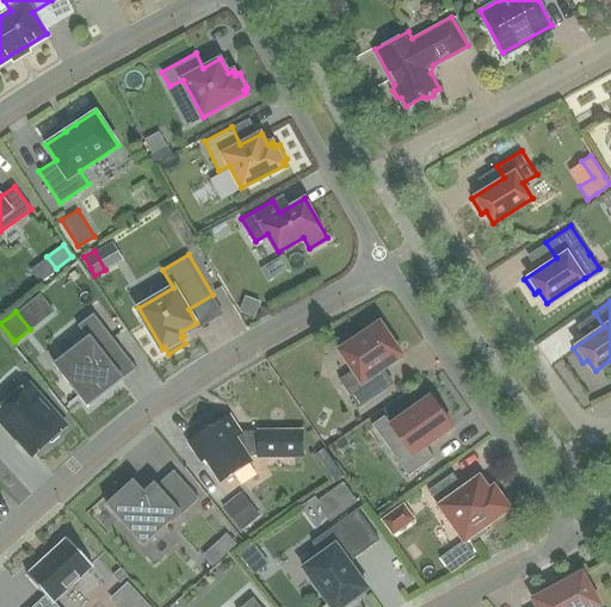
[(88,338),(56,363),(87,403),(121,377),(107,360),(123,348),(93,311),(78,324),(88,338)]
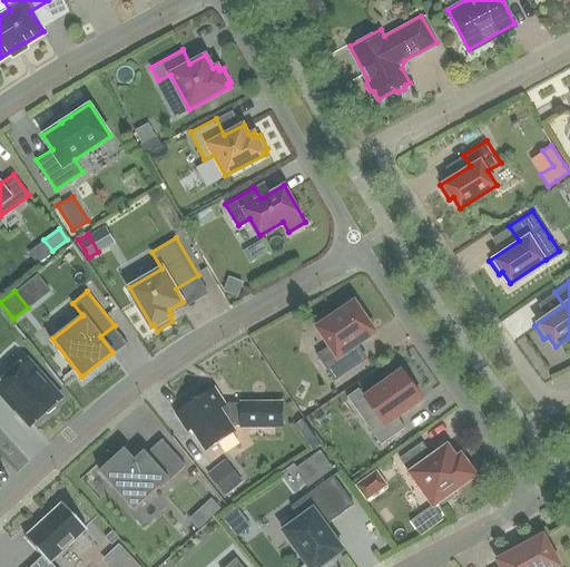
[(330,344),(317,353),(335,380),(359,363),(349,349),(374,331),(365,318),(367,315),(360,303),(357,305),(354,302),(332,316),(331,314),(318,322),(321,324),(317,326),(330,344)]
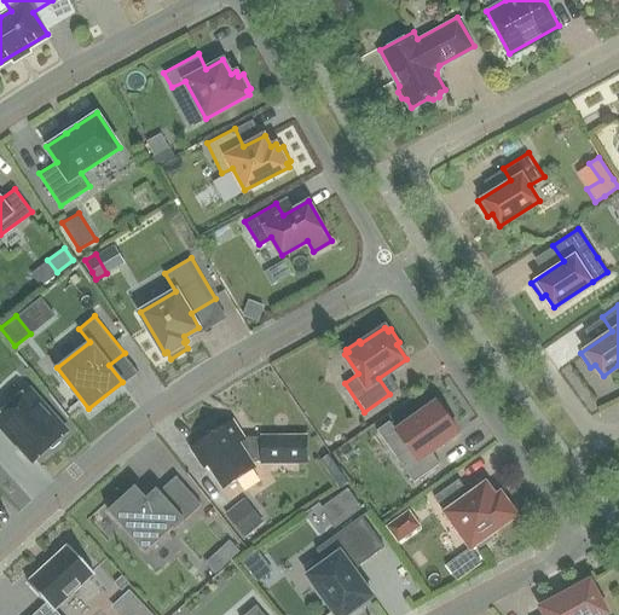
[(27,389),(0,412),(0,425),(9,435),(12,431),(36,458),(50,447),(53,447),(62,440),(62,436),(65,433),(27,389)]
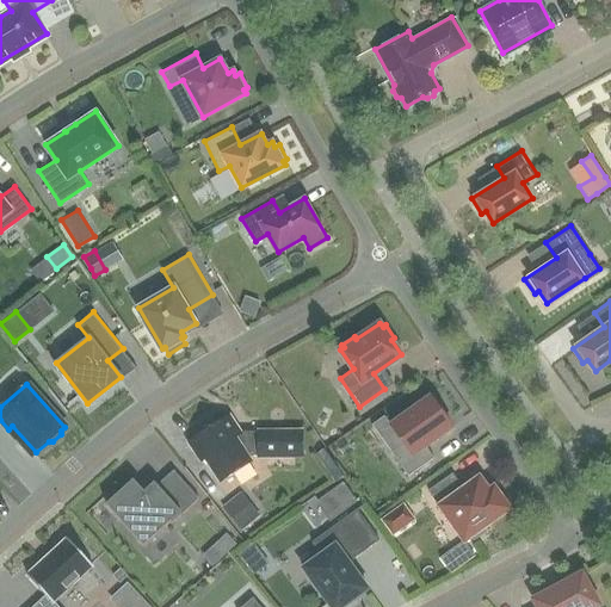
[(429,396),(390,423),(405,443),(393,451),(408,474),(433,456),(425,446),(452,427),(429,396)]
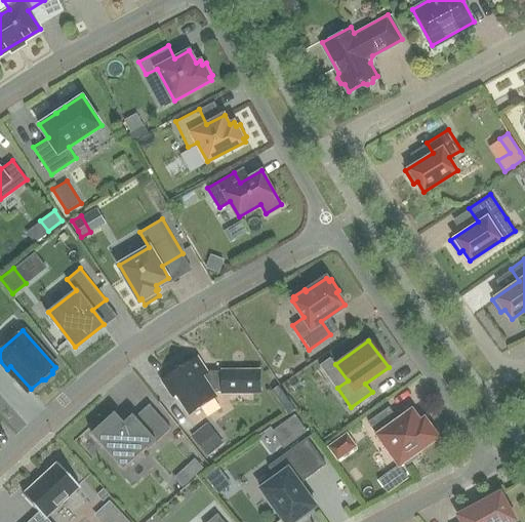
[(198,356),(162,379),(172,396),(175,394),(189,413),(216,395),(213,391),(221,391),(221,392),(259,392),(259,369),(221,369),(221,370),(207,370),(198,356)]
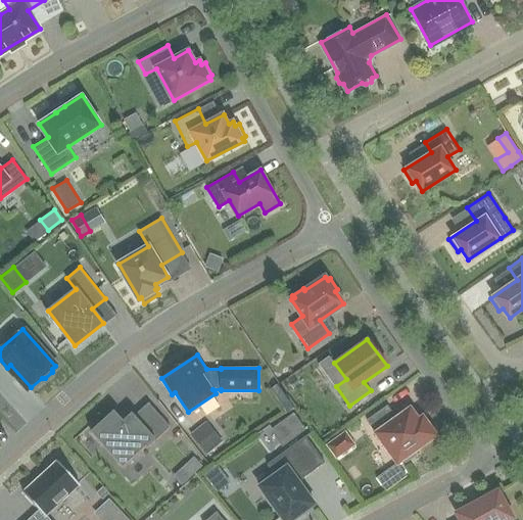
[(172,426),(151,400),(127,420),(116,407),(91,426),(122,464),(145,445),(146,446),(172,426)]
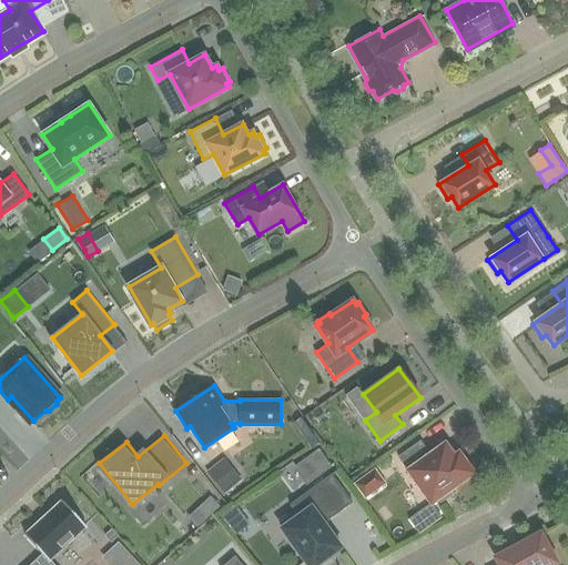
[(421,440),(398,455),(433,503),(438,498),(440,502),(453,493),(450,490),(474,473),(459,453),(455,455),(446,444),(432,454),(421,440)]
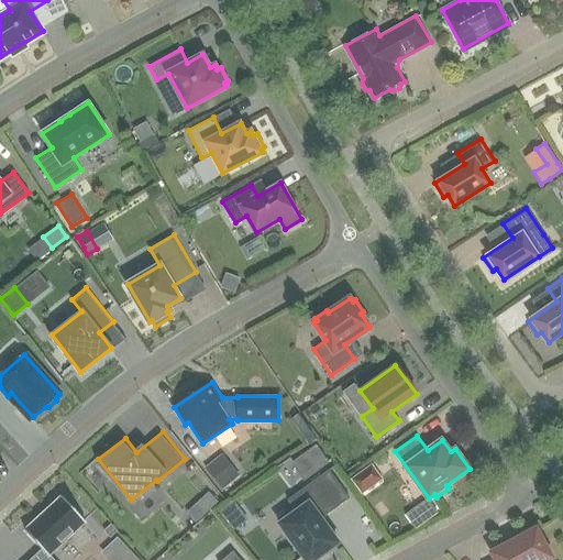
[(305,476),(329,459),(316,441),(291,459),(305,476)]
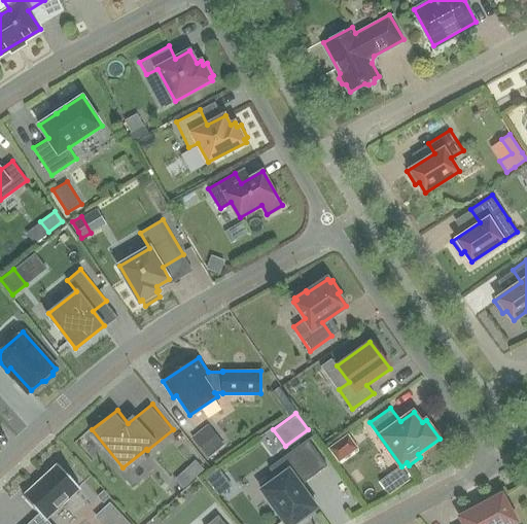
[(202,427),(191,435),(209,457),(219,449),(202,427)]
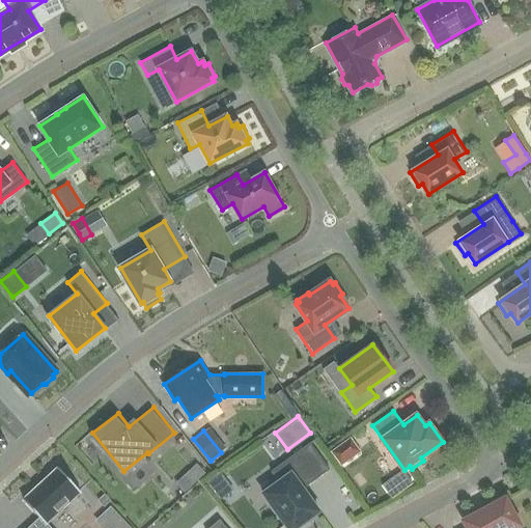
[(341,465),(361,450),(351,437),(331,450),(341,465)]
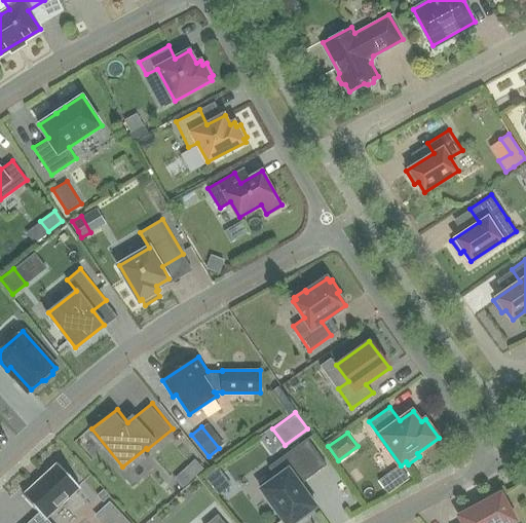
[(327,463),(308,438),(268,467),(276,478),(261,488),(286,522),(293,522),(316,507),(300,483),(327,463)]
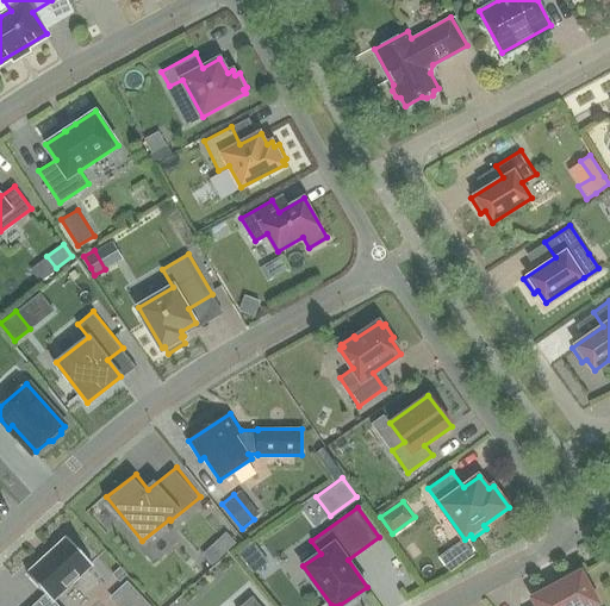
[(217,539),(213,542),(224,553),(236,542),(229,535),(226,531),(217,539)]
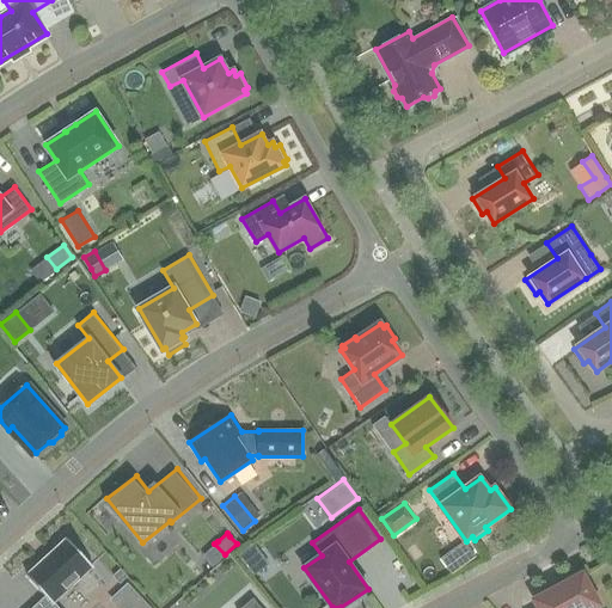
[(67,538),(26,575),(46,595),(31,607),(60,607),(54,601),(93,565),(67,538)]
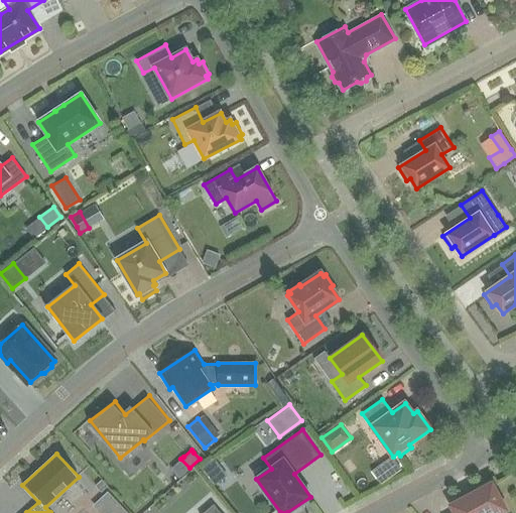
[(214,458),(201,468),(214,485),(228,475),(214,458)]
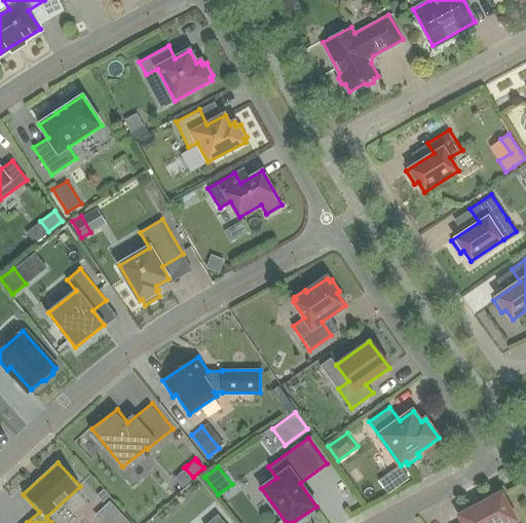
[(384,476),(379,479),(387,492),(393,488),(384,476)]
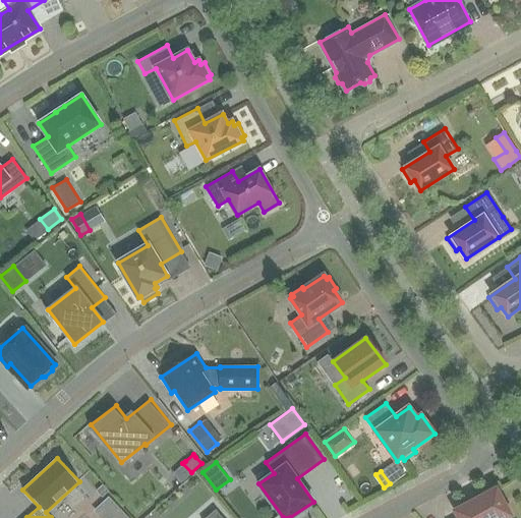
[(506,517),(508,517),(496,490),(455,511),(459,517),(506,517)]
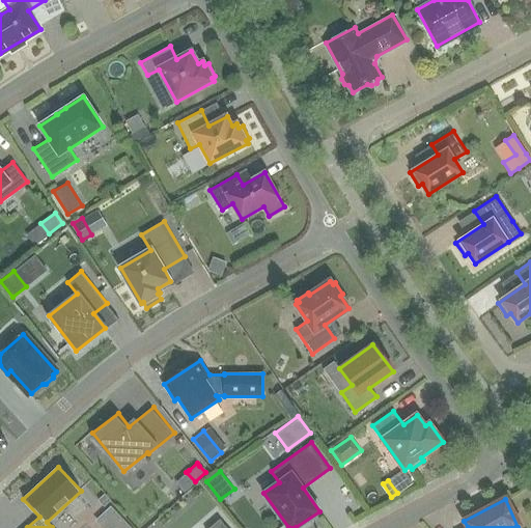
[(132,527),(123,519),(113,527),(132,527)]
